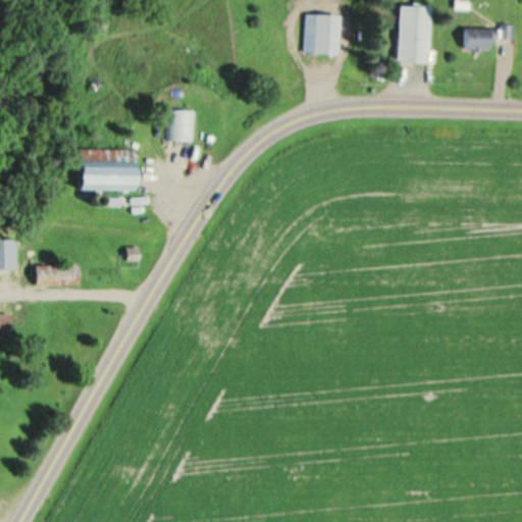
[(398,5),(432,6),(429,63),(395,61),(398,5)]
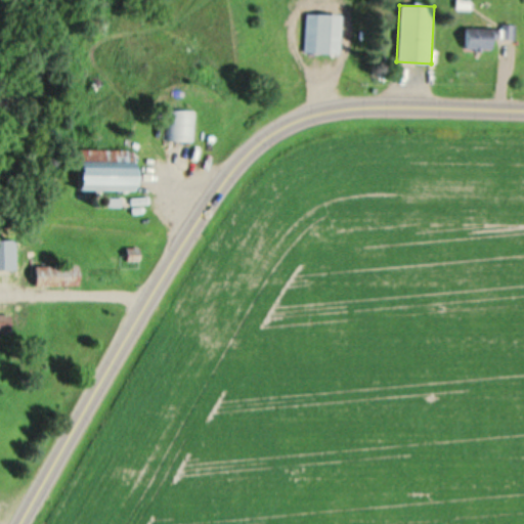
[(305,12),(339,14),(336,52),(302,50),(305,12)]
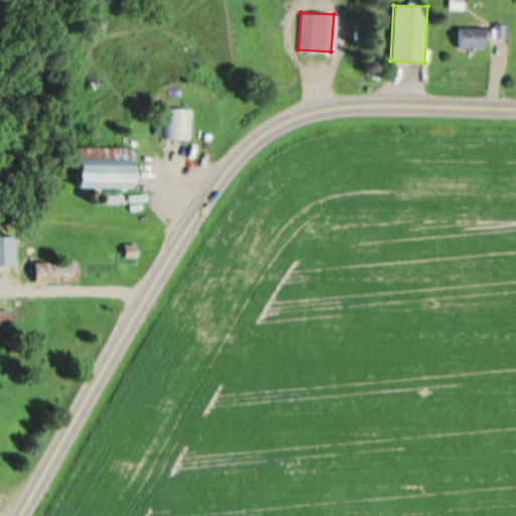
[(459,25),(505,25),(505,46),(459,45),(459,25)]
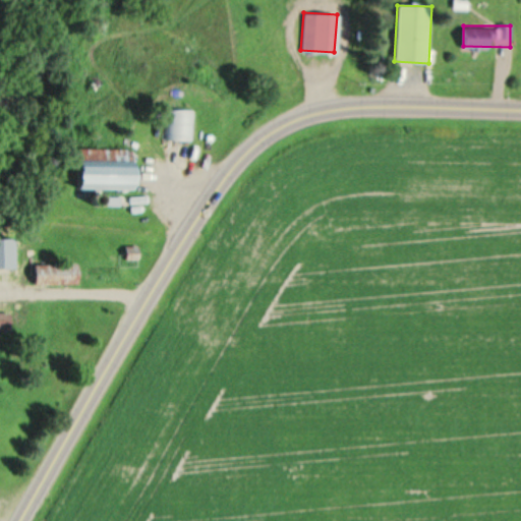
[(166,109),(196,110),(195,139),(165,138),(166,109)]
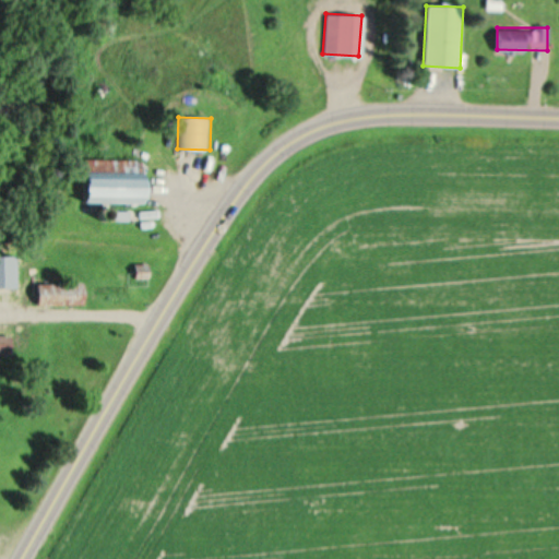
[(81,159),(138,159),(138,202),(81,202),(81,159)]
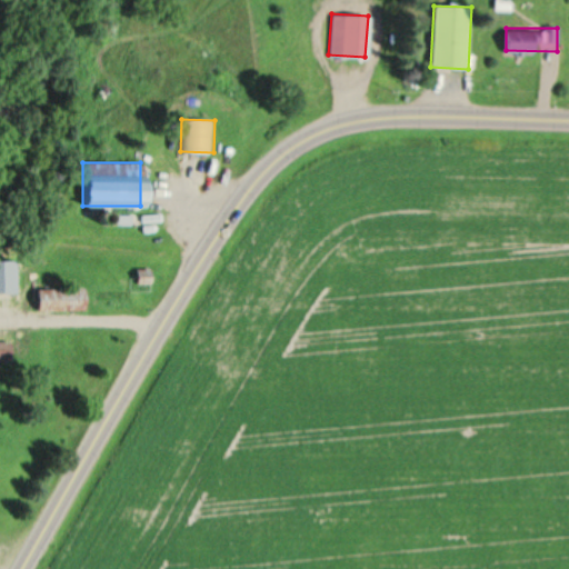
[(136,268),(149,268),(150,281),(137,282),(136,268)]
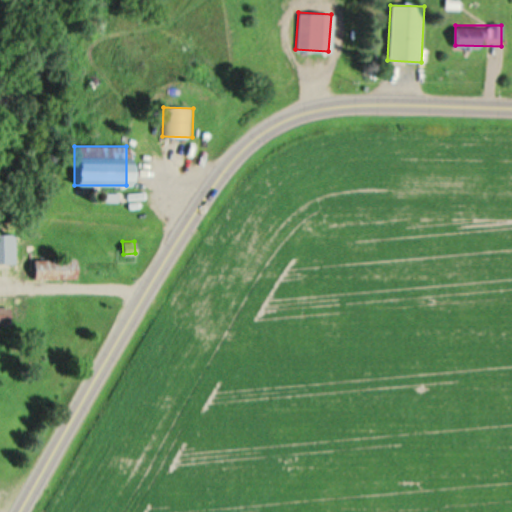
[(30,260),(75,260),(75,276),(30,276),(30,260)]
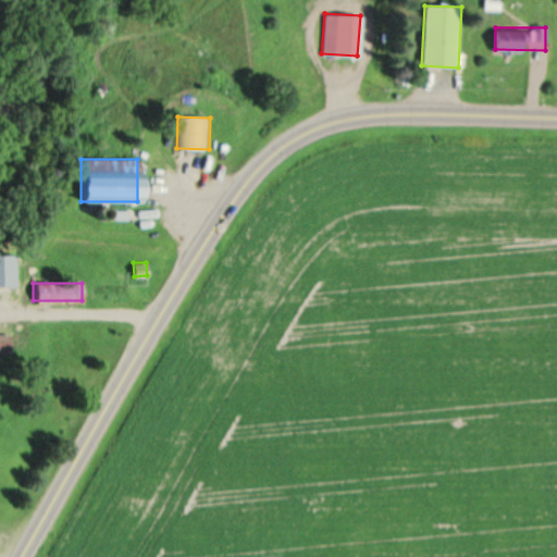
[(0,333),(13,334),(12,356),(0,355),(0,333)]
